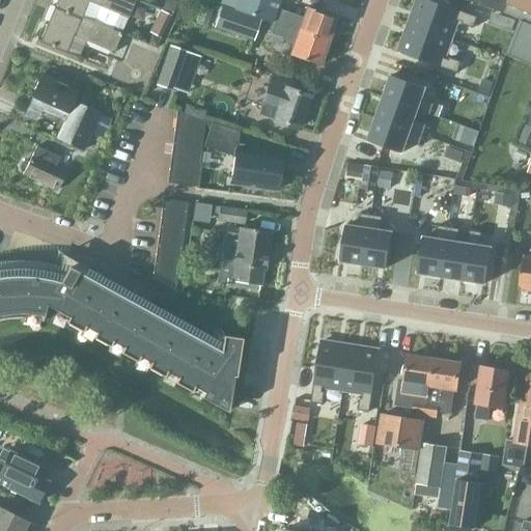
[(132,0),(57,0),(54,8),(80,19),(86,3),(127,20),(134,1),(132,0)]
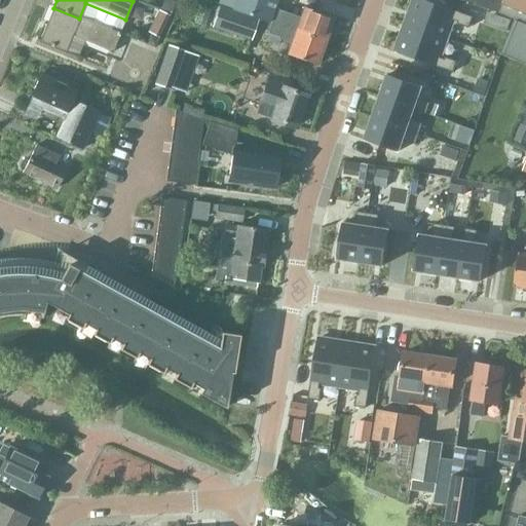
[(168,0),(164,0),(160,9),(171,14),(177,3),(168,0)]
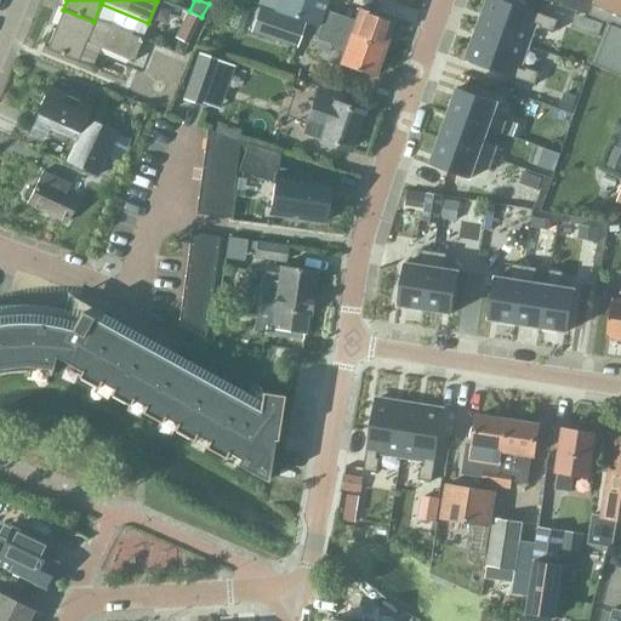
[(279,0),(274,13),(306,24),(320,28),(383,50),(393,21),(359,10),(355,21),(323,10),(325,0),(279,0)]
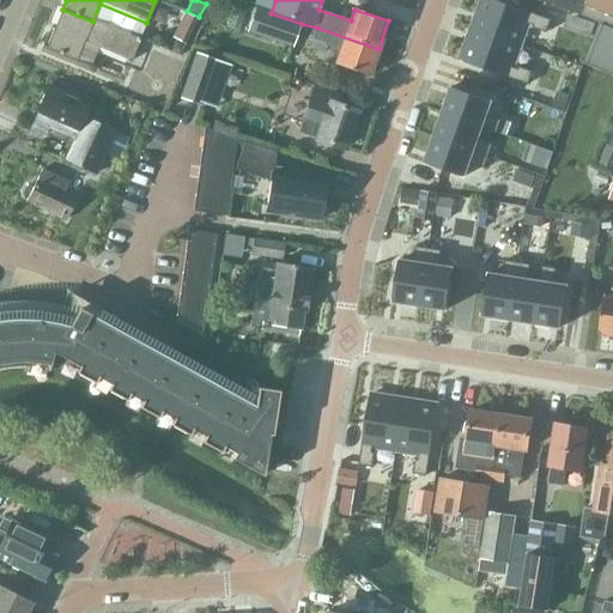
[(550,20),(532,13),(493,0),(483,0),(474,25),(473,29),(520,46),(528,24),(534,26),(533,28),(546,32),(550,20)]
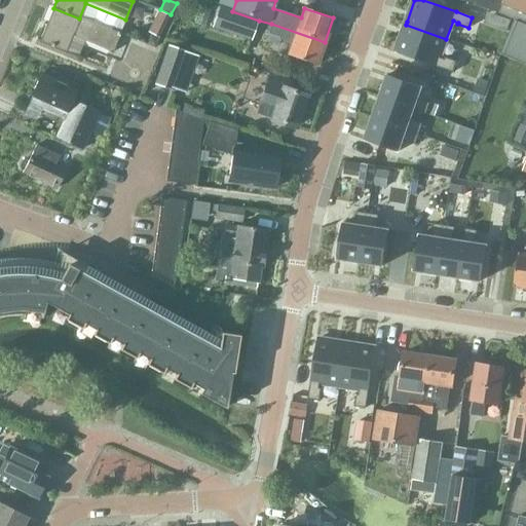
[(525,0),(455,0),(468,4),(470,3),(501,14),(516,21),(525,24),(525,0)]
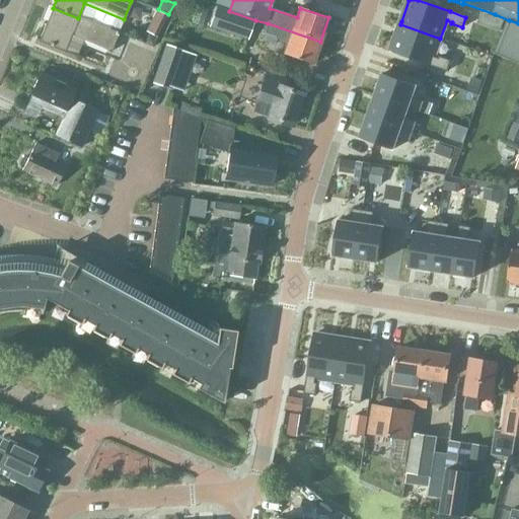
[(248,42),(255,20),(229,11),(217,6),(210,27),(248,42)]
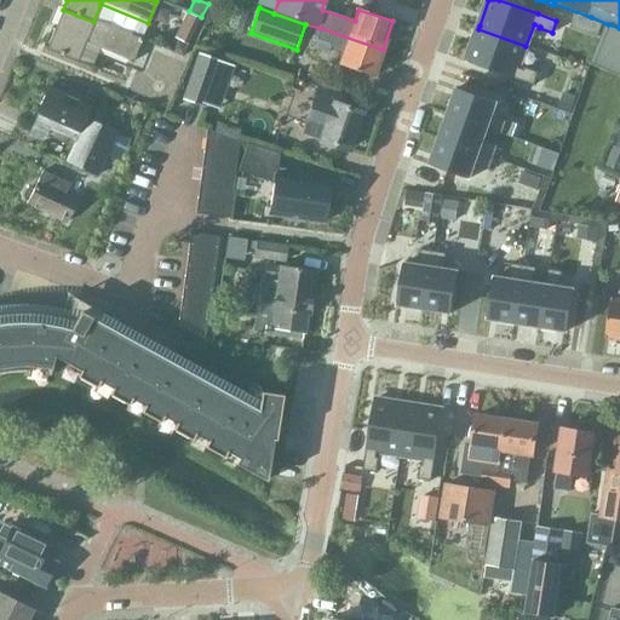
[(142,41),(93,22),(63,10),(46,51),(76,63),(85,45),(132,64),(142,41)]
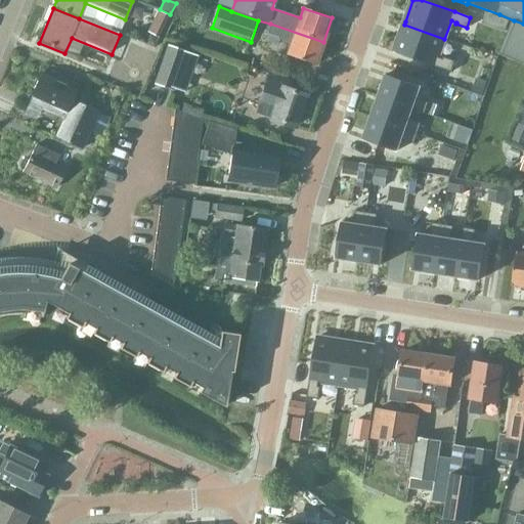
[(509,20),(499,17),(496,29),(505,32),(509,20)]
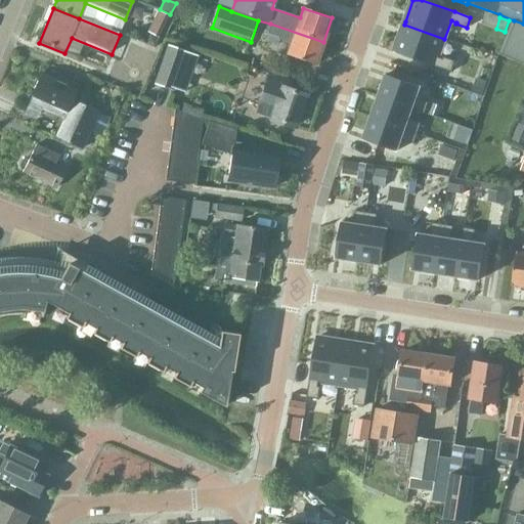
[(523,24),(514,20),(498,56),(523,66),(523,24)]
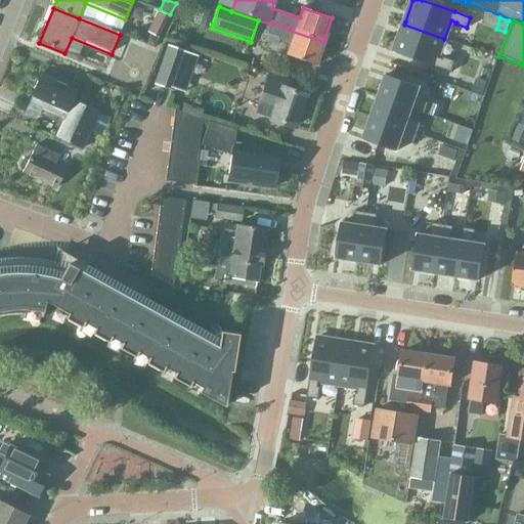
[(316,64),(323,42),(270,24),(266,34),(278,38),(277,41),(291,45),(288,55),(316,64)]
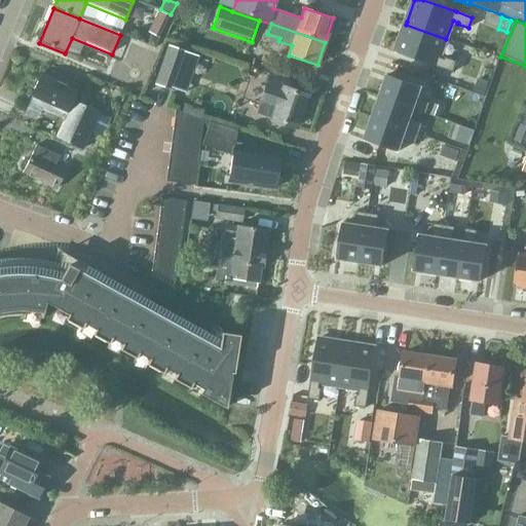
[(398,47),(396,52),(452,72),(456,62),(445,58),(445,60),(440,58),(446,39),(406,25),(398,47)]
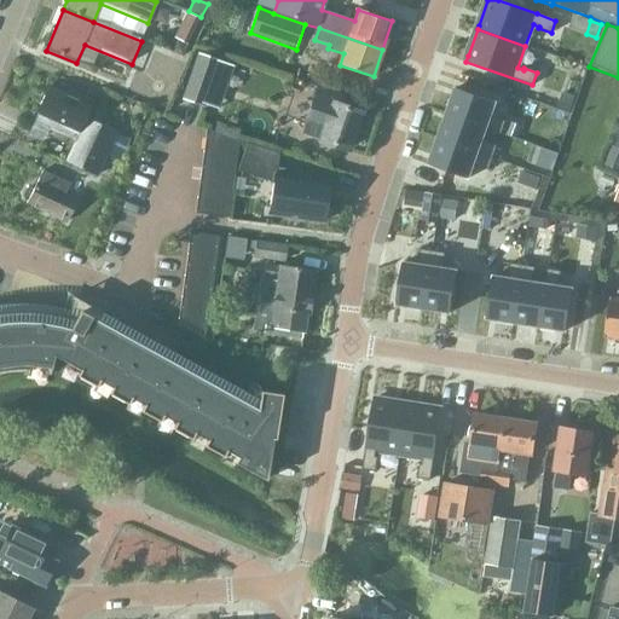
[(220,61),(197,52),(181,96),(204,104),(220,61)]
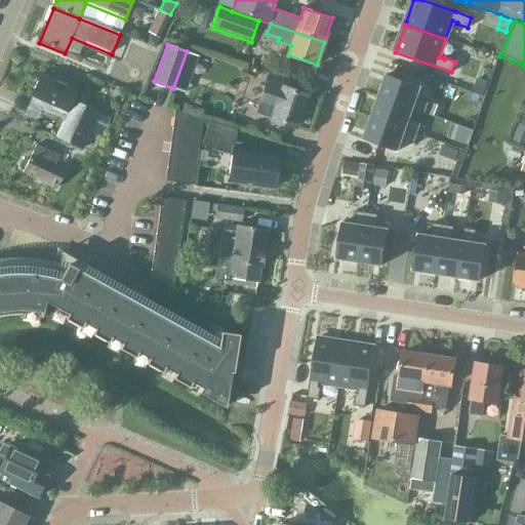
[(41,109),(64,119),(72,101),(78,87),(56,78),(55,81),(40,74),(30,96),(44,103),(41,109)]
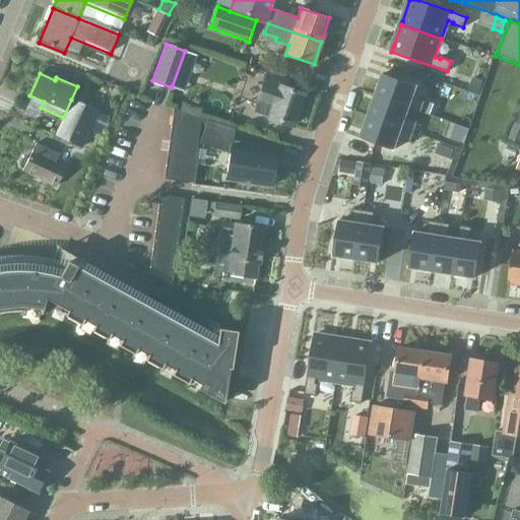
[(421,114),(426,103),(412,98),(416,86),(383,74),(378,91),(376,96),(409,108),(409,109),(421,114)]
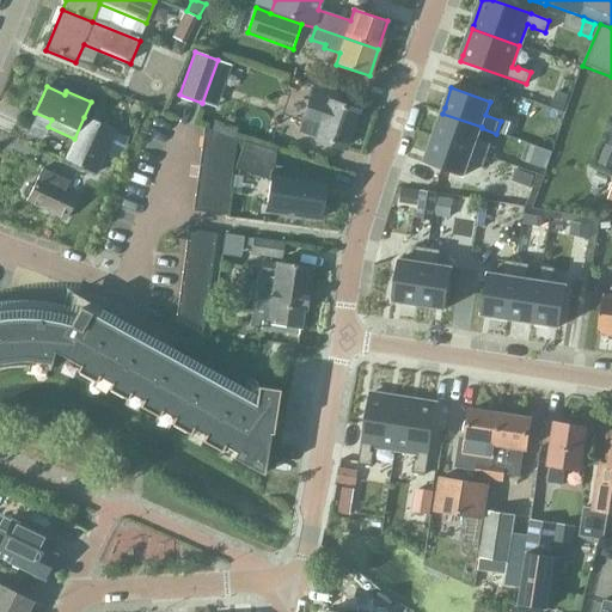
[(314,140),(314,141),(342,151),(356,111),(340,105),(342,101),(312,90),(300,128),(304,136),(314,140)]
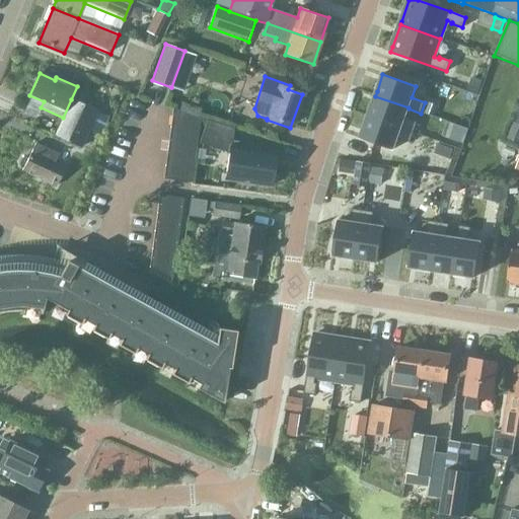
[(472,78),(468,89),(477,92),(482,81),(472,78)]
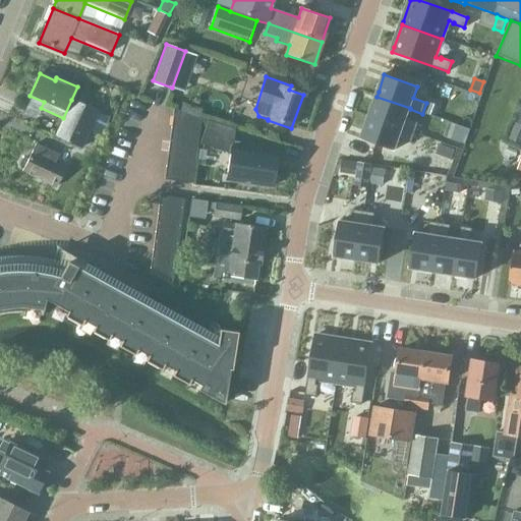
[(369,117),(415,133),(418,123),(406,119),(410,109),(410,108),(377,97),(369,116),(369,117)]
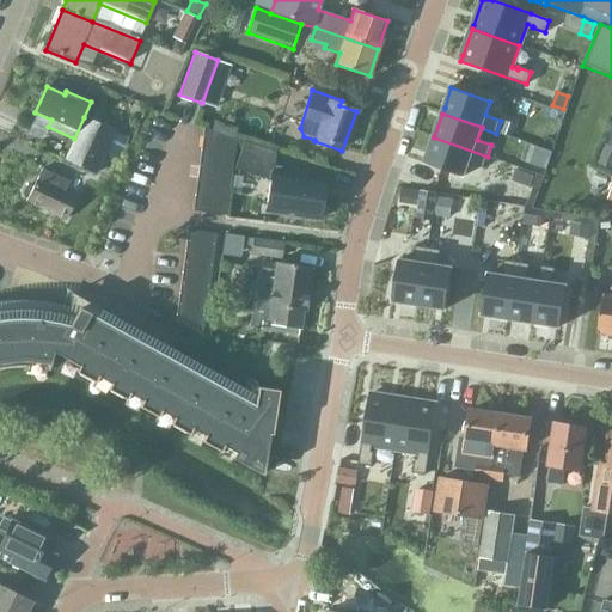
[(114,132),(84,117),(74,139),(103,153),(114,132)]
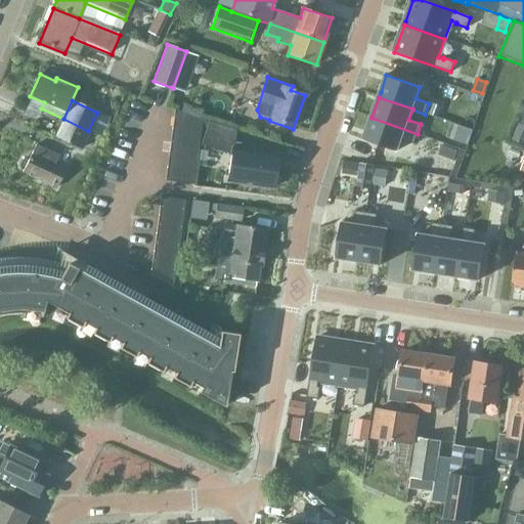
[(441,106),(433,103),(429,115),(437,117),(441,106)]
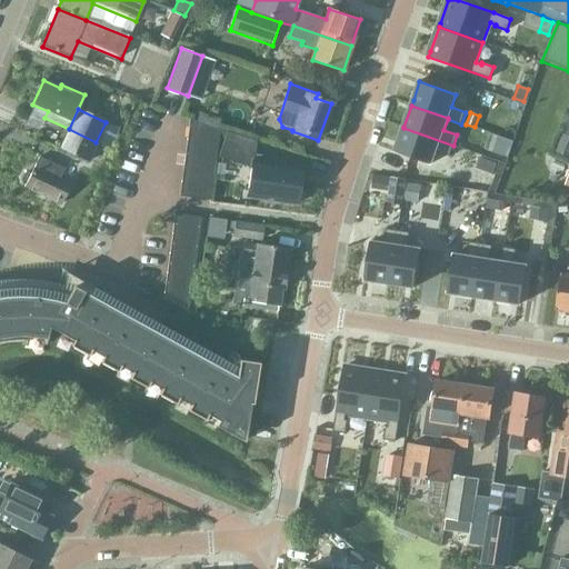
[(219,131),(189,121),(178,198),(209,202),(219,131)]
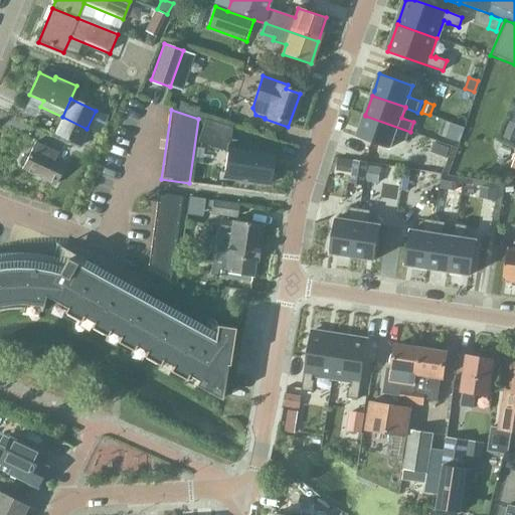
[(394,138),(406,142),(410,132),(365,116),(357,137),(390,149),(394,138)]
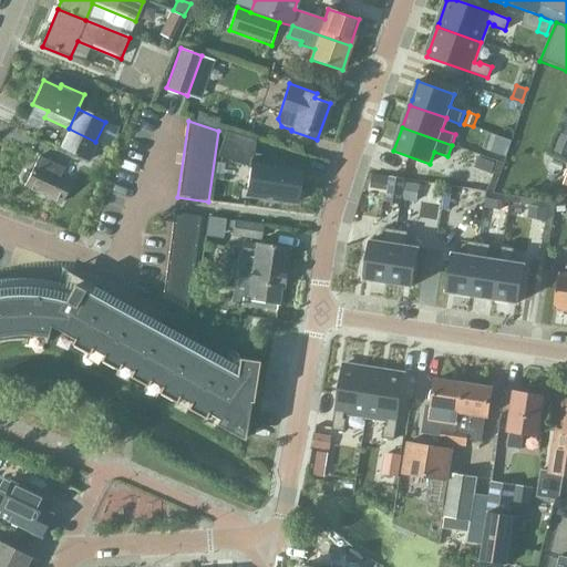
[(86,161),(95,142),(69,129),(60,147),(86,161)]
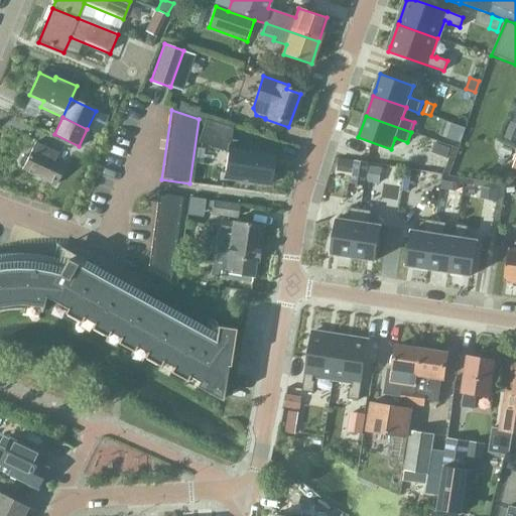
[(227,154),(223,180),(267,187),(273,153),(258,150),(230,146),(231,141),(232,130),(205,121),(197,144),(227,154)]
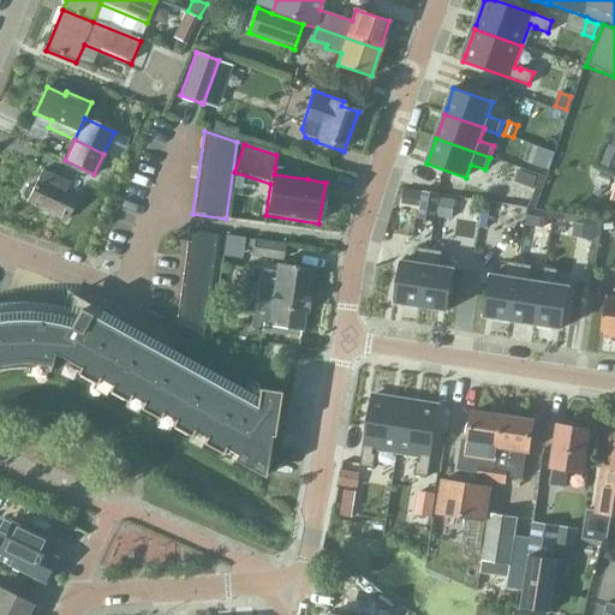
[(538,148),(532,165),(549,171),(555,154),(538,148)]
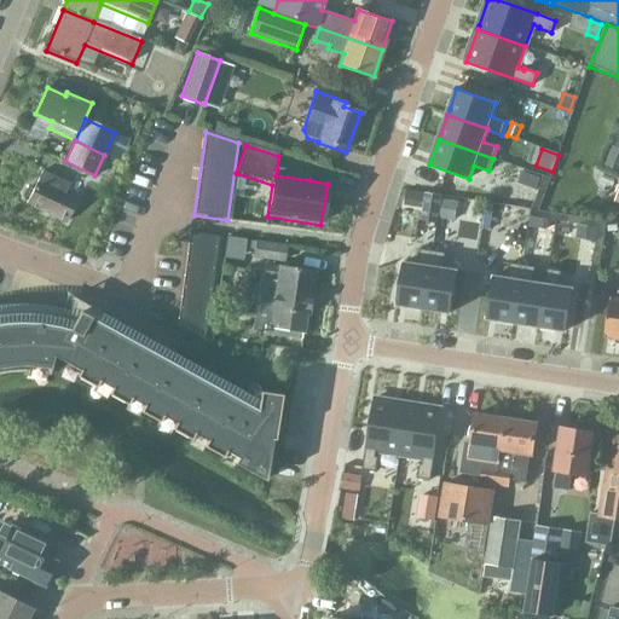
[(28,202),(27,204),(67,223),(76,201),(64,196),(69,184),(41,172),(33,189),(32,189),(25,190),(23,195),(25,201),(28,202)]
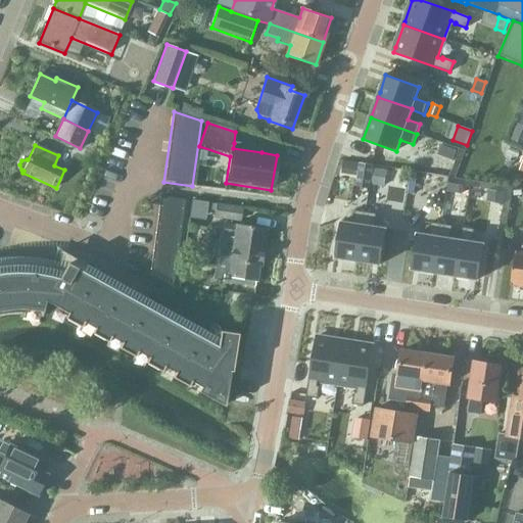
[(454,160),(457,151),(441,145),(437,154),(454,160)]
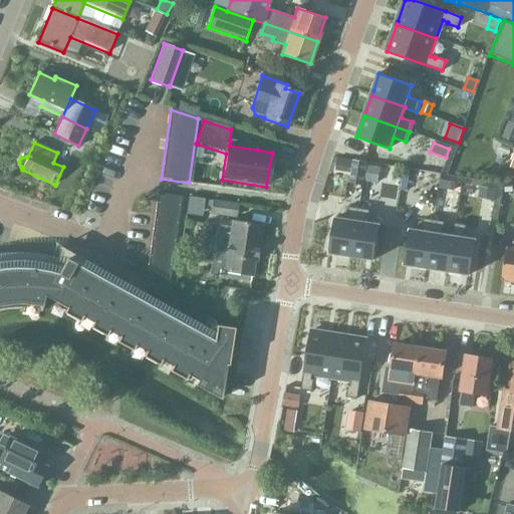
[(353,161),(350,184),(363,186),(366,163),(353,161)]
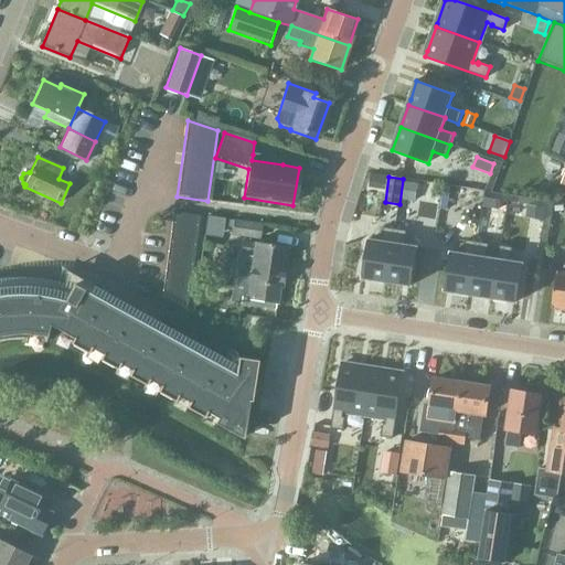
[(404,182),(402,200),(415,201),(417,184),(404,182)]
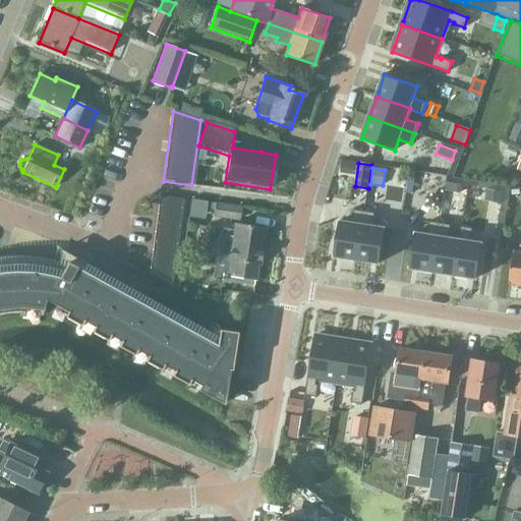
[(409,171),(406,192),(412,193),(415,172),(409,171)]
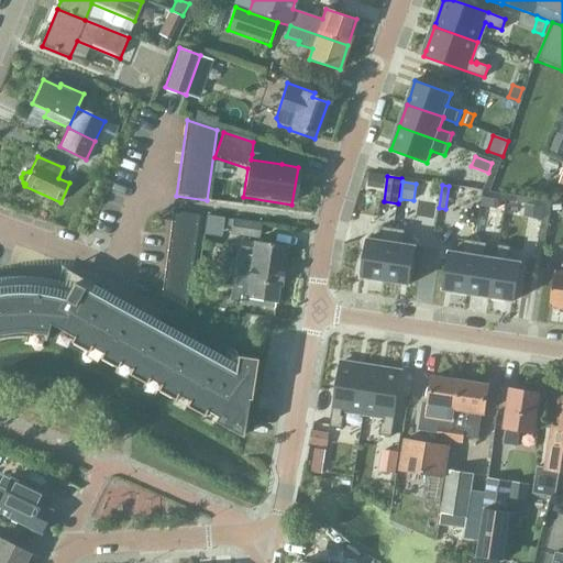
[(497,209),(499,200),(483,198),(481,207),(497,209)]
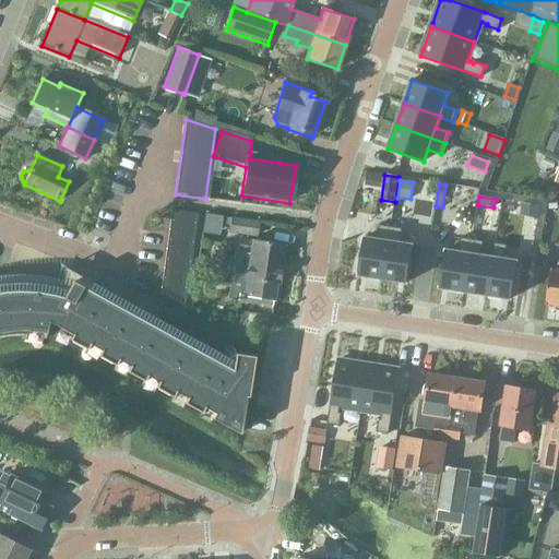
[(537,218),(539,206),(522,204),(520,216),(537,218)]
